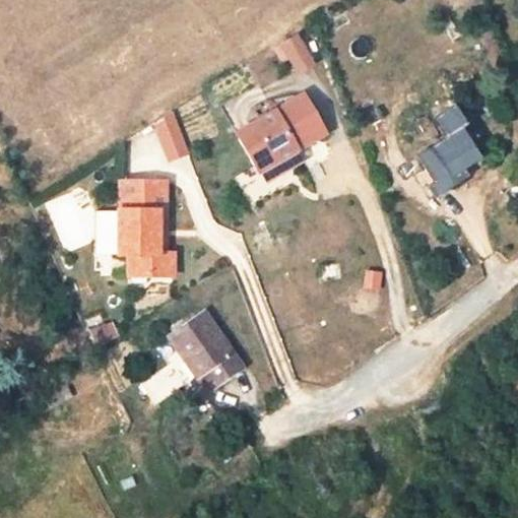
[(301,31),(284,43),(304,72),(320,62),(301,31)]
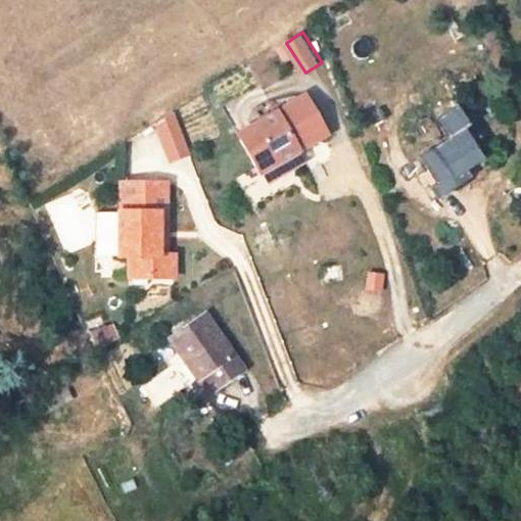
[(329,132),(306,94),(239,133),(263,171),(329,132)]
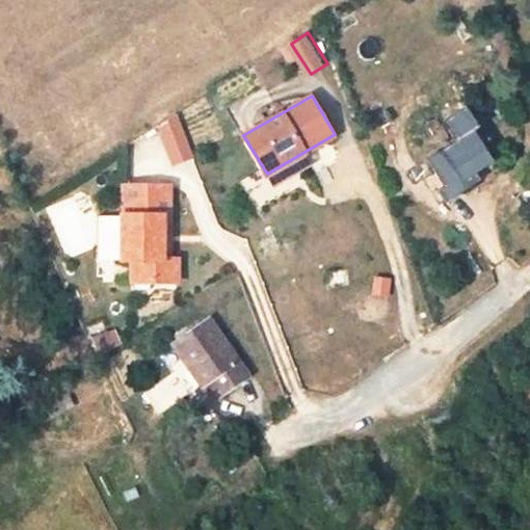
[(175,164),(197,155),(182,113),(159,123),(175,164)]
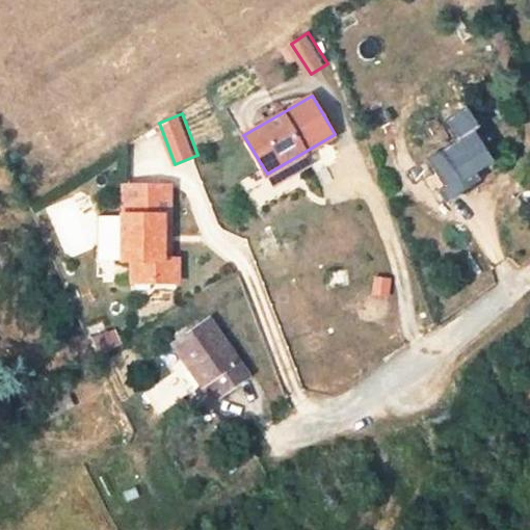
[(494,161),(473,128),(428,158),(449,189),(473,174),(474,174),(494,161)]
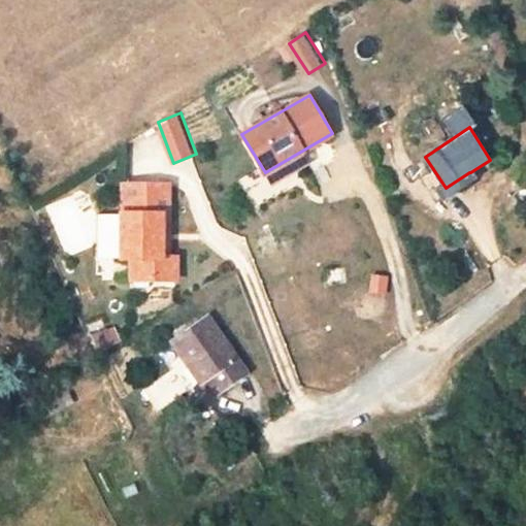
[(171,210),(171,183),(124,182),(124,212),(121,212),(121,260),(131,259),(131,280),(177,280),(178,254),(171,255),(161,254),(162,211),(171,210)]
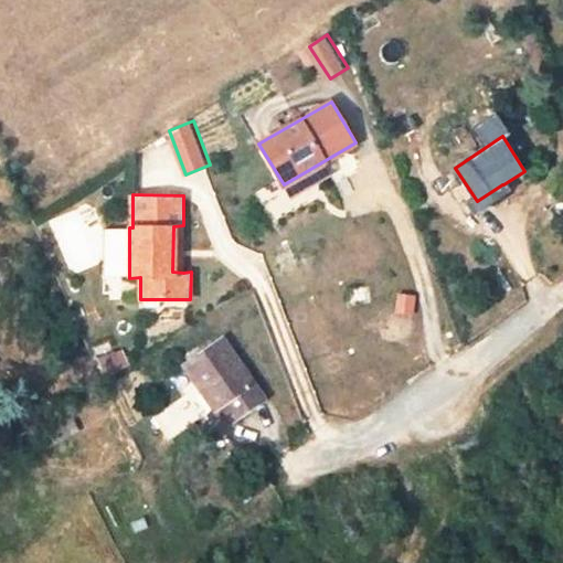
[(183,273),(183,225),(173,226),(172,272),(183,273)]
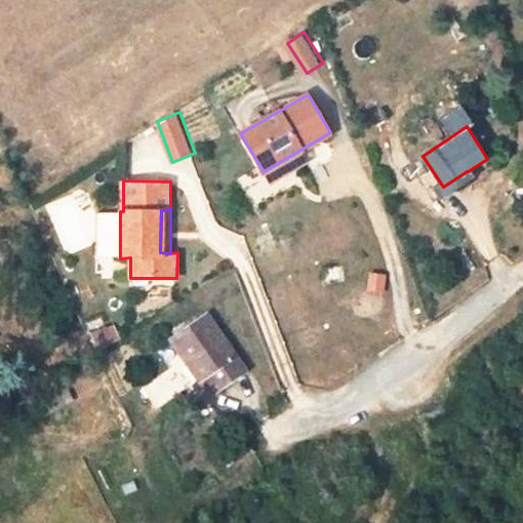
[(217,388),(246,367),(232,348),(206,313),(171,337),(201,379),(208,374),(217,388)]
